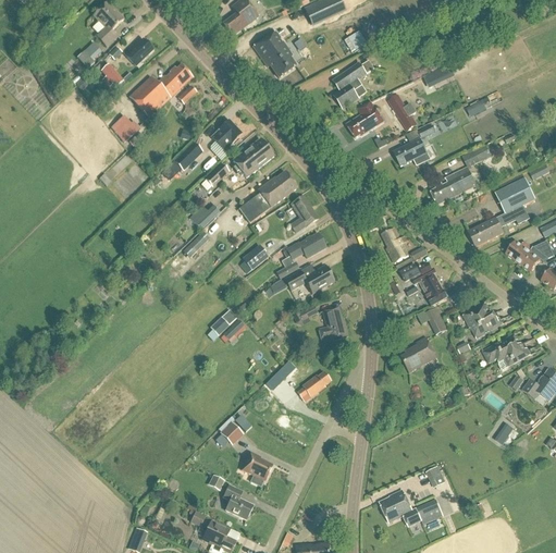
[(95,35),(104,46),(116,35),(110,29),(122,17),(106,0),(91,14),(103,26),(95,35)]
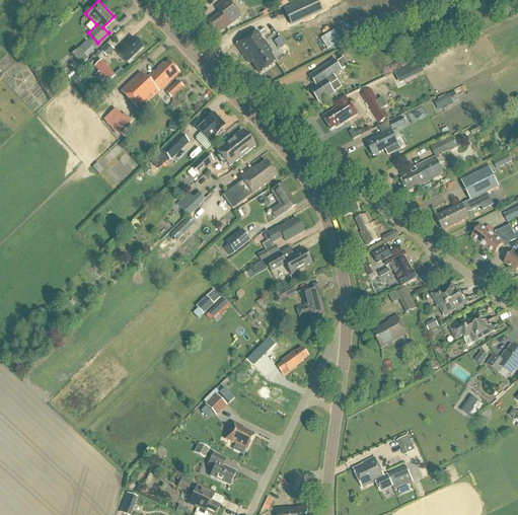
[(207,20),(215,31),(239,13),(229,0),(219,0),(214,4),(219,11),(207,20)]
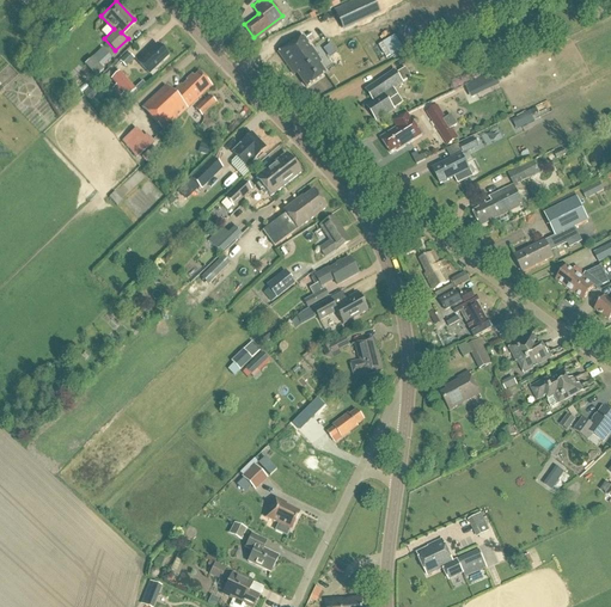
[(348,0),(333,7),(341,25),(377,8),(378,8),(373,0),(348,0)]
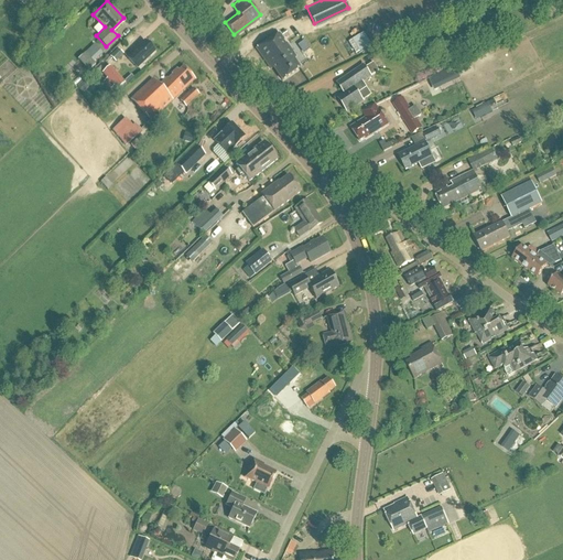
[(332,24),(320,32),(327,44),(338,36),(332,24)]
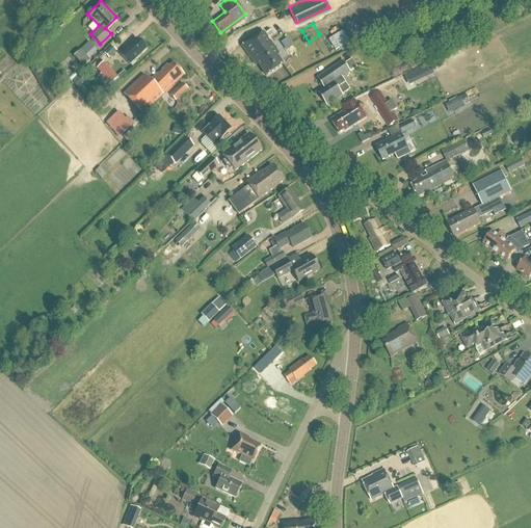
[(262,28),(240,44),(254,62),(256,61),(265,73),(282,61),(275,53),(277,52),(268,38),(267,40),(265,35),(266,34),(262,28)]
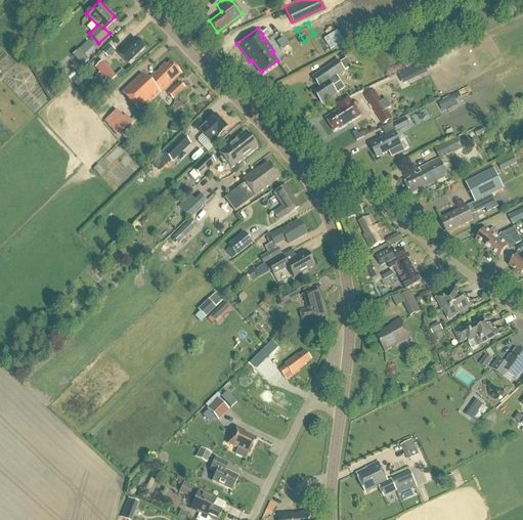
[(280,29),(271,33),(279,47),(288,43),(280,29)]
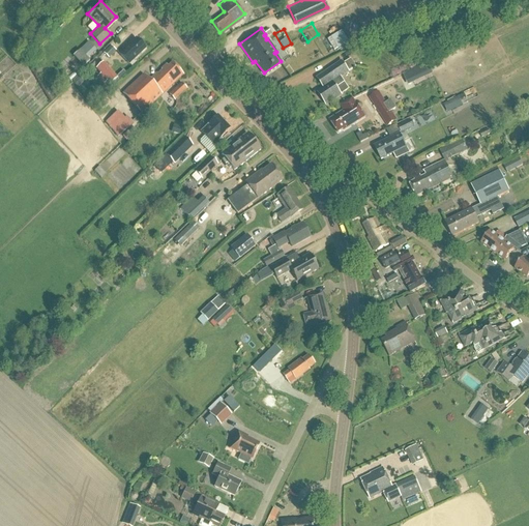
[(118,52),(128,62),(140,51),(139,50),(144,46),(135,36),(118,52)]
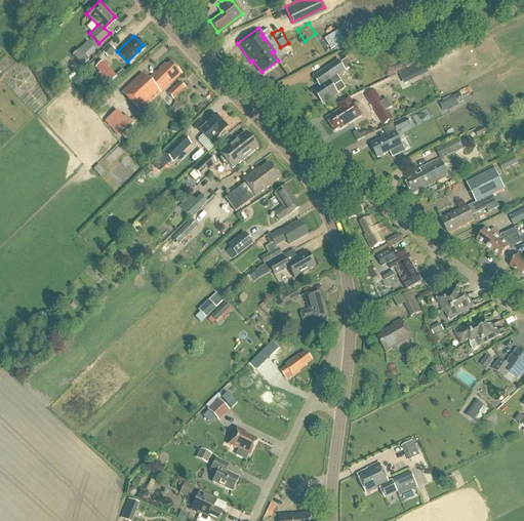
[(94,46),(89,42),(83,47),(84,48),(82,50),(87,54),(89,53),(88,52),(94,46)]
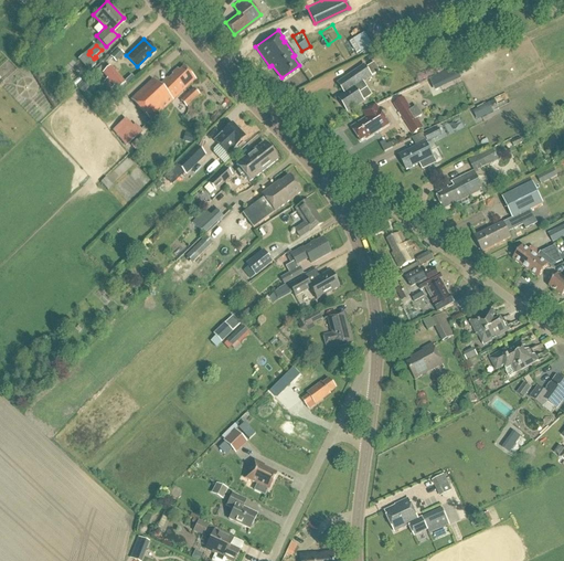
[(109,54),(115,59),(123,51),(117,46),(109,54)]
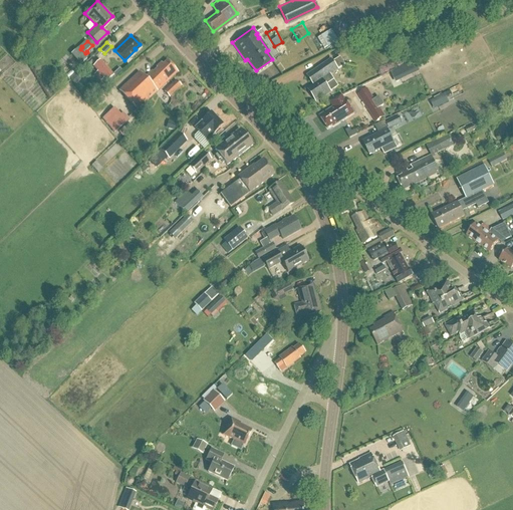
[(85,56),(75,46),(69,52),(78,61),(85,56)]
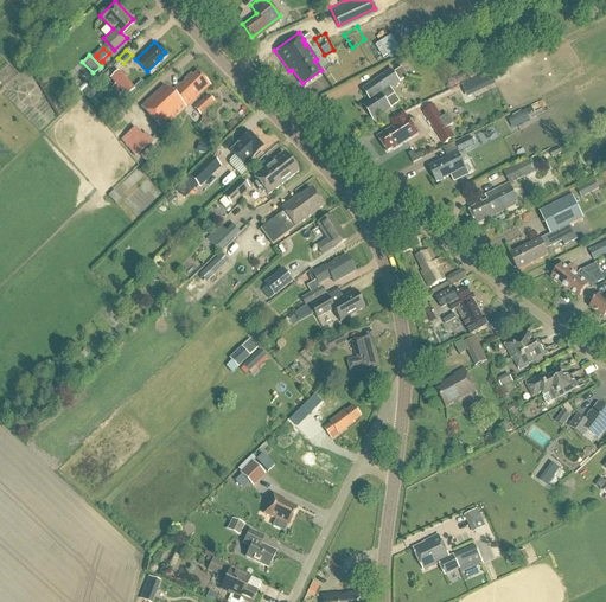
[(390,85),(399,79),(391,66),(362,87),(370,98),(363,103),(372,117),(390,106),(400,98),(394,91),(390,85)]
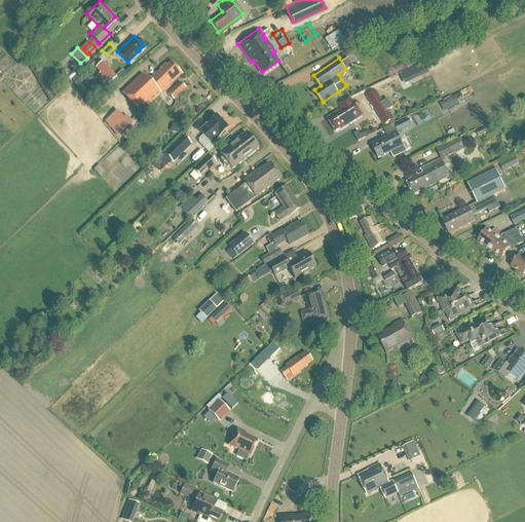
[(96,73),(102,80),(105,77),(108,81),(115,75),(101,60),(95,66),(99,71),(96,73)]
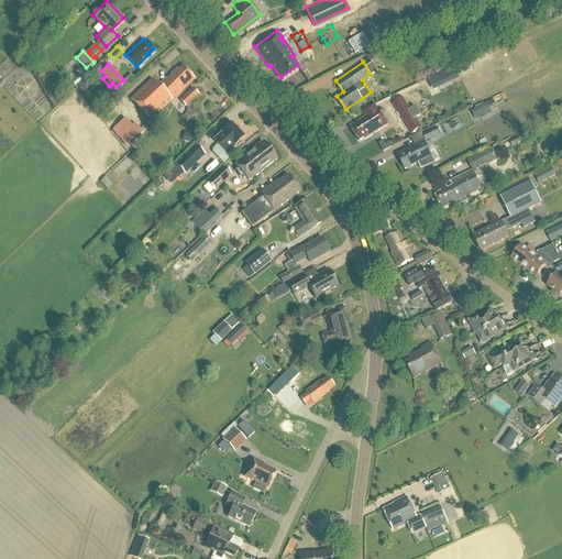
[(165,75),(157,83),(151,76),(129,97),(149,118),(194,76),(182,64),(177,68),(176,66),(171,72),(172,73),(167,78),(165,75)]
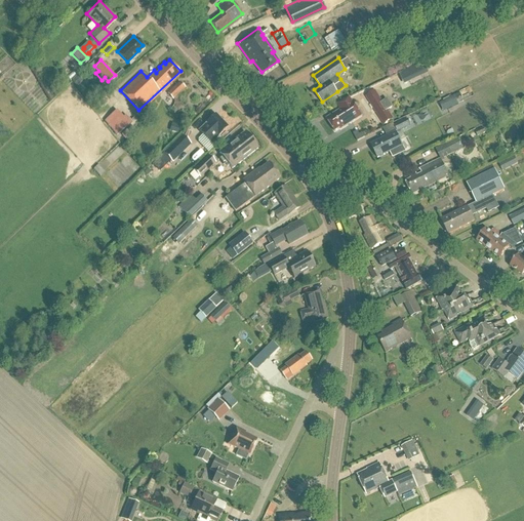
[(398,72),(401,79),(426,68),(421,61),(398,72)]
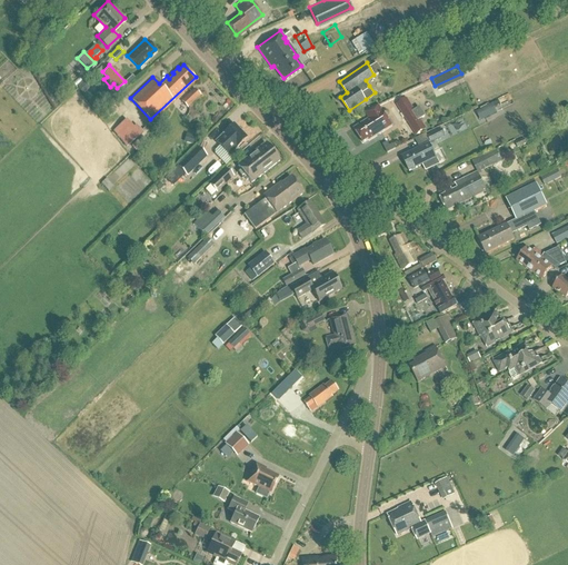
[(180,100),(186,106),(199,93),(193,87),(180,100)]
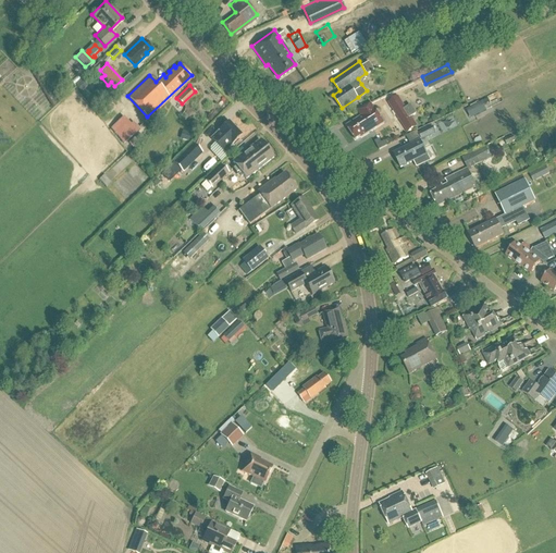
[(386,99),(405,128),(416,122),(397,93),(386,99)]
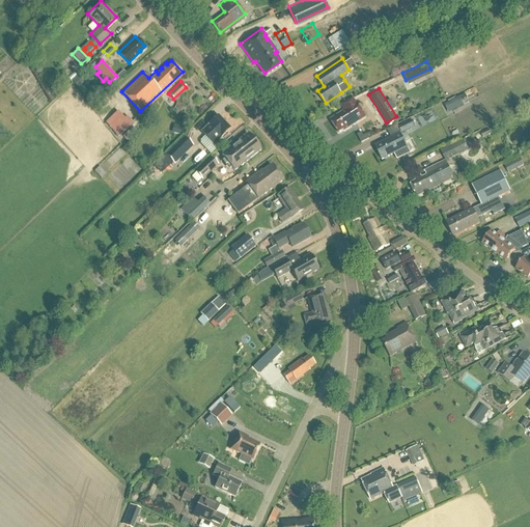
[(464,91),(443,102),(447,110),(463,103),(461,99),(466,95),(464,91)]
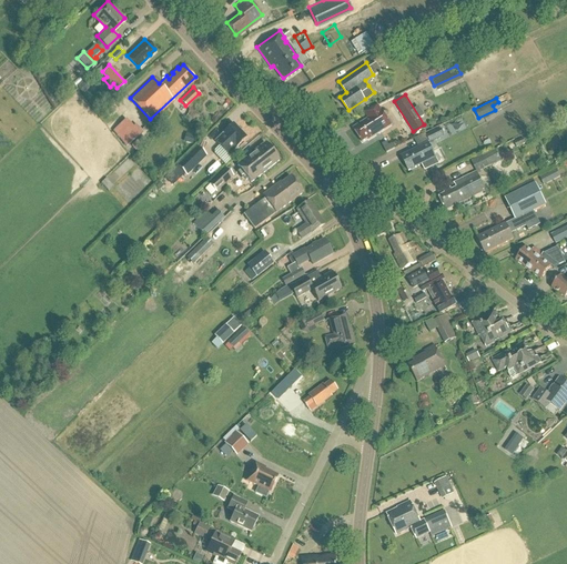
[(364,110),(367,116),(352,126),(362,140),(367,136),(368,137),(391,121),(380,106),(380,107),(376,101),(364,110)]
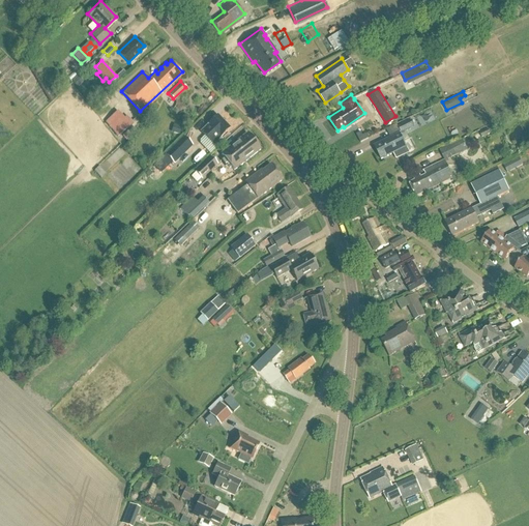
[(133,121),(126,115),(123,117),(117,110),(105,121),(117,135),(133,121)]
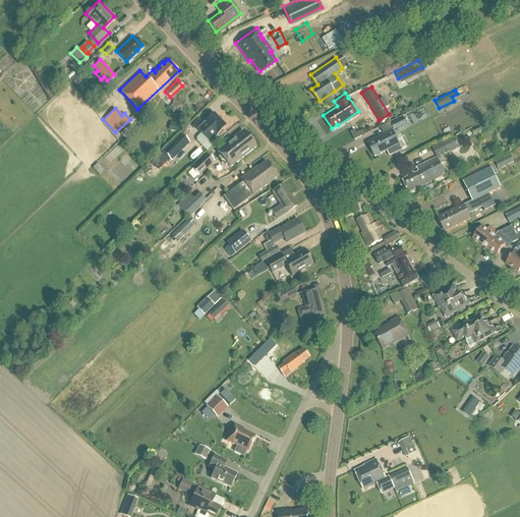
[(196,127),(208,139),(216,132),(225,124),(213,111),(204,120),(196,127)]
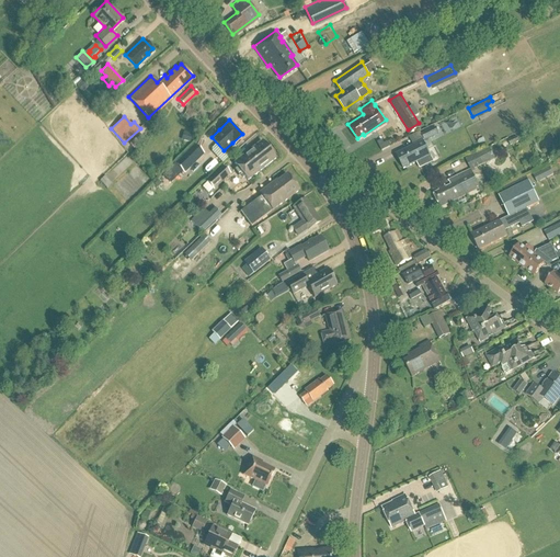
[(420,131),(423,137),(436,131),(433,124),(420,131)]
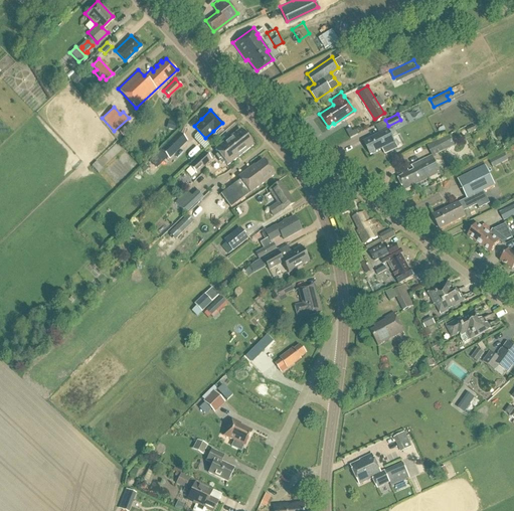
[(173,128),(175,121),(168,119),(166,126),(173,128)]
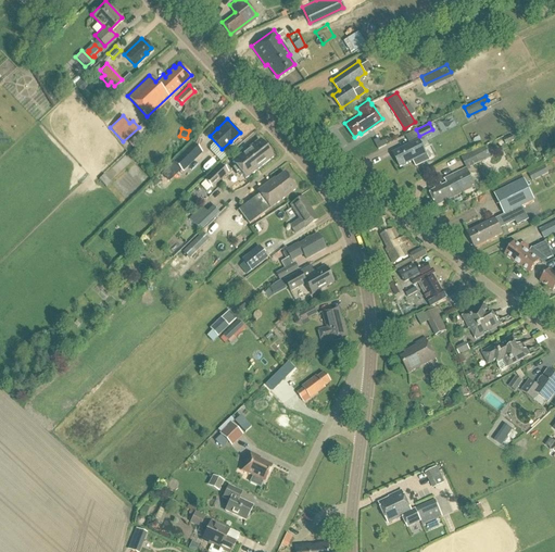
[(392,150),(399,165),(413,159),(415,164),(428,158),(418,137),(392,150)]
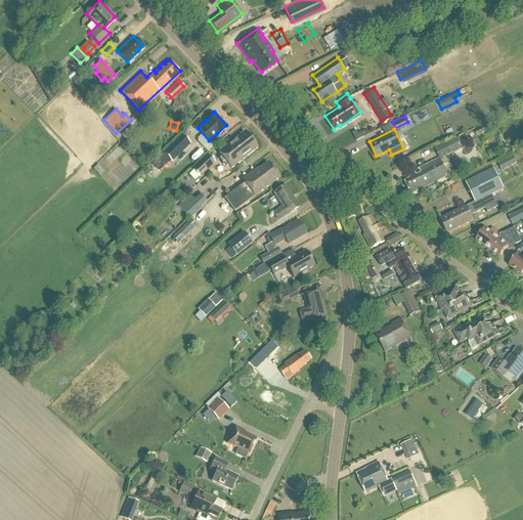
[(218,149),(230,166),(256,145),(244,130),(218,149)]
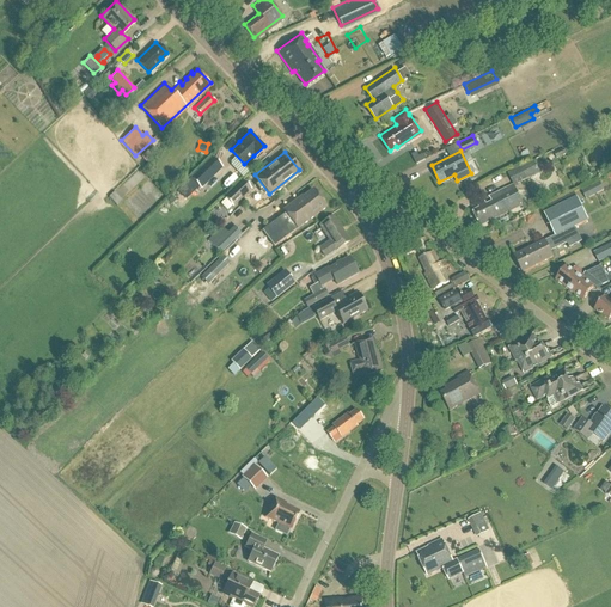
[(220,169),(209,158),(202,165),(189,178),(199,188),(220,169)]
